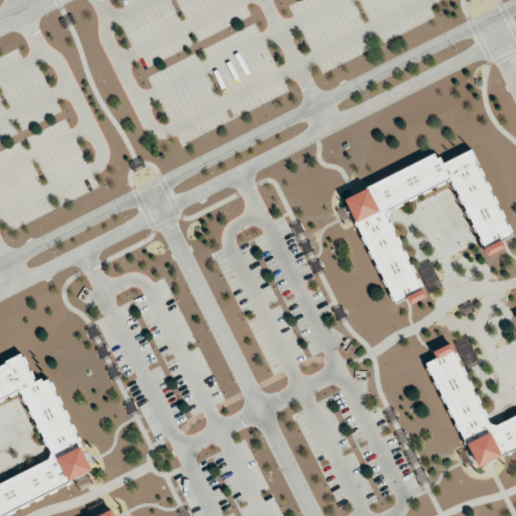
[(484,255),(505,247),(502,240),(509,237),(473,148),(440,162),(437,155),(346,192),(391,303),(406,297),(409,303),(423,297),(386,208),(454,180),(484,255)]
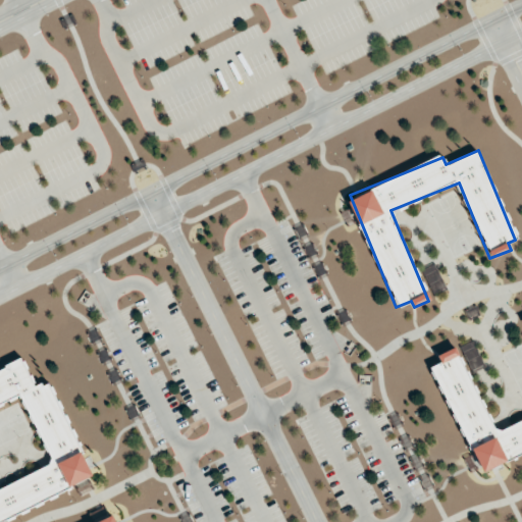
[(422,269),(434,294),(445,289),(432,264),(422,269)]
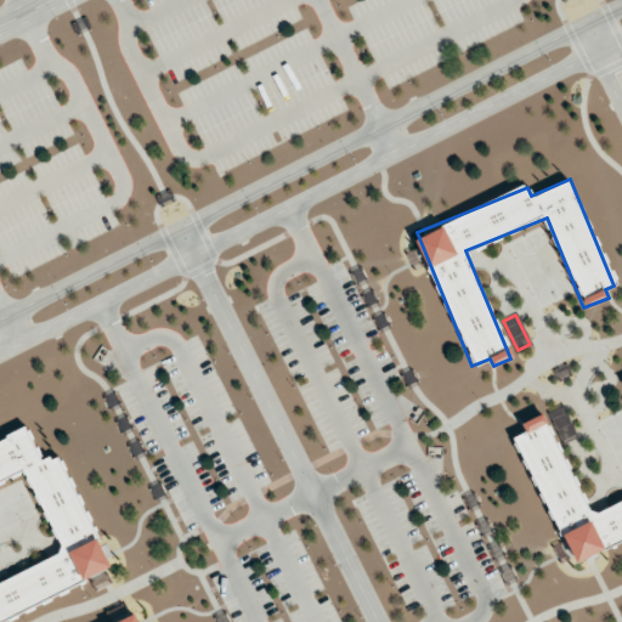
[(576,435),(563,406),(548,412),(563,442),(576,435)]
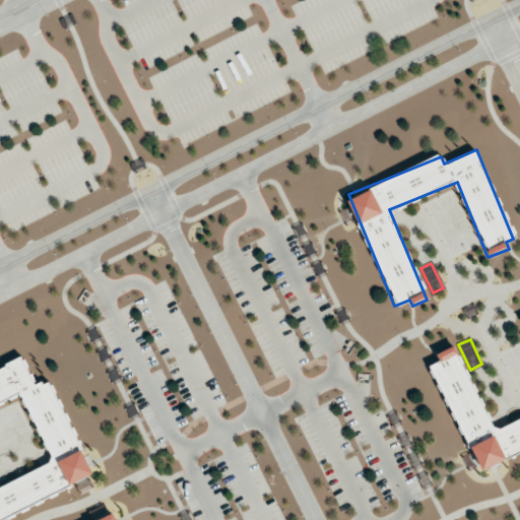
[(519,416),(493,429),(456,344),(436,353),(439,361),(432,364),(477,469),(519,451),(519,416)]
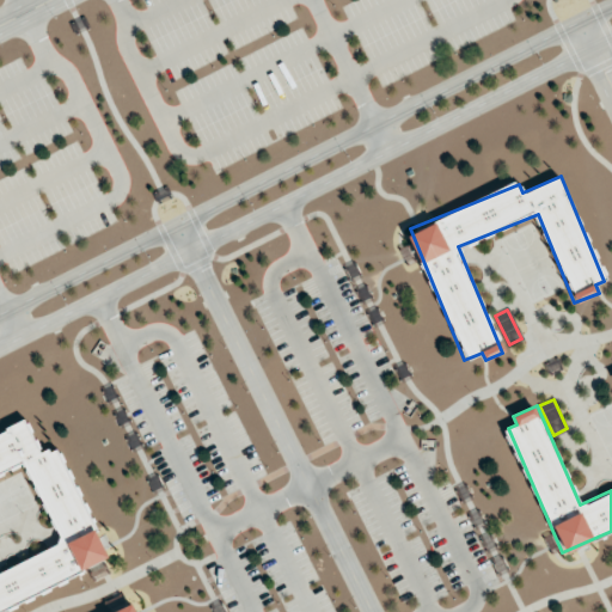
[(0,610),(110,562),(60,446),(42,453),(29,422),(0,434),(0,476),(26,464),(61,544),(0,570),(0,610)]
